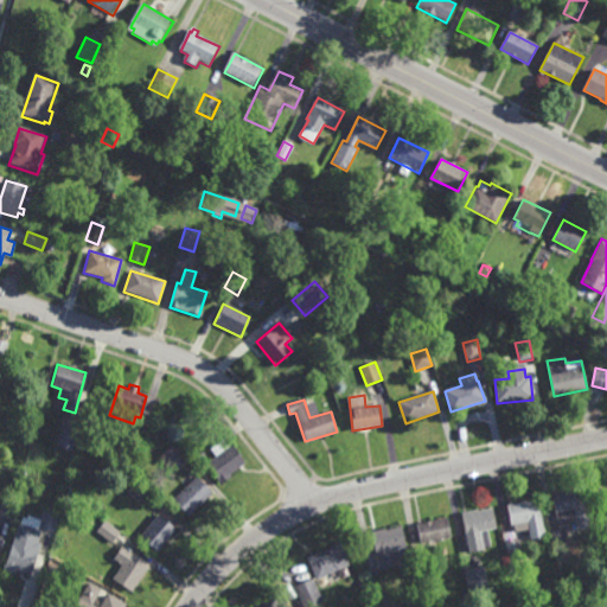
[(72,451),(56,446),(64,419),(81,425),(72,451)]
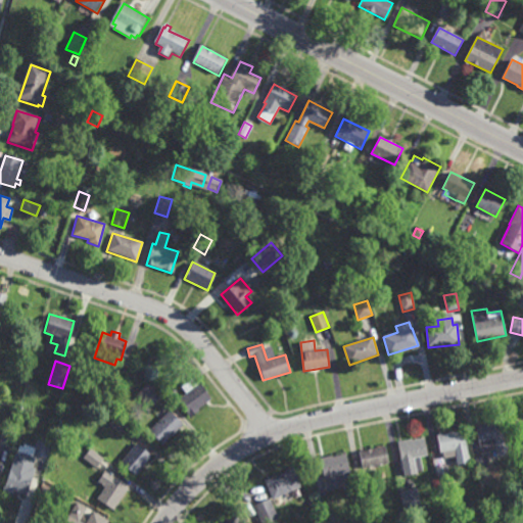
[(26,378),(17,375),(18,370),(28,372),(26,378)]
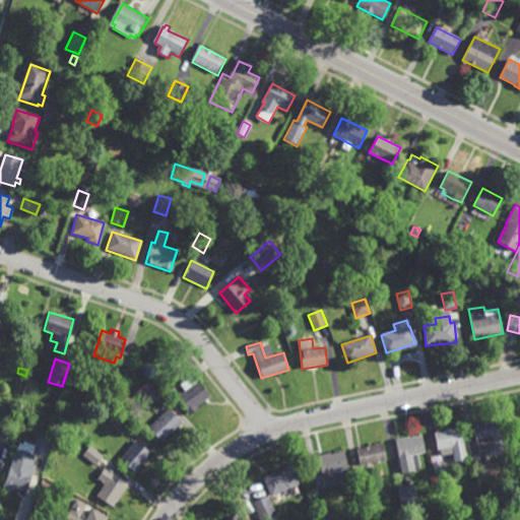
[(188,415),(176,397),(184,391),(180,384),(194,375),(209,397),(196,406),(197,408),(188,415)]
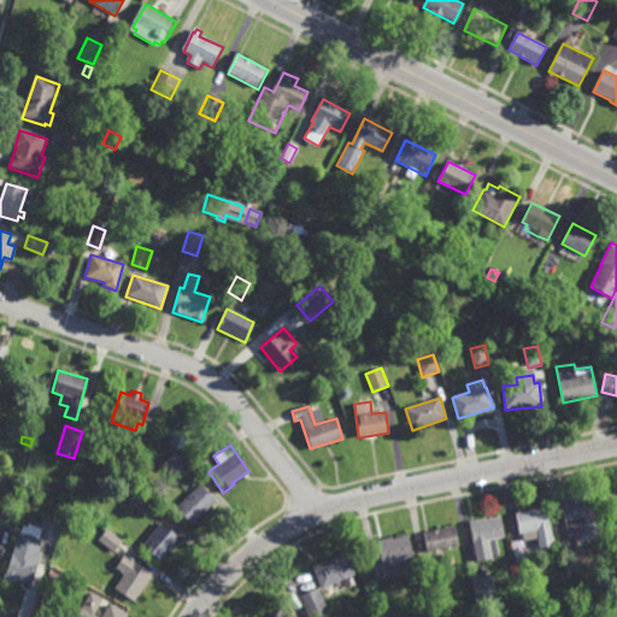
[(176,479),(162,464),(176,450),(191,464),(176,479)]
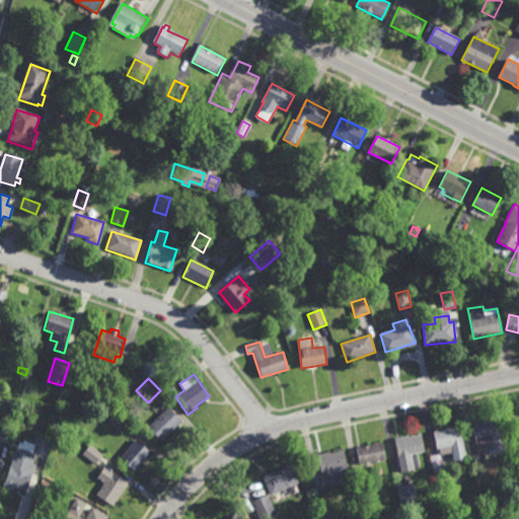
[(99,396),(94,392),(98,385),(104,389),(99,396)]
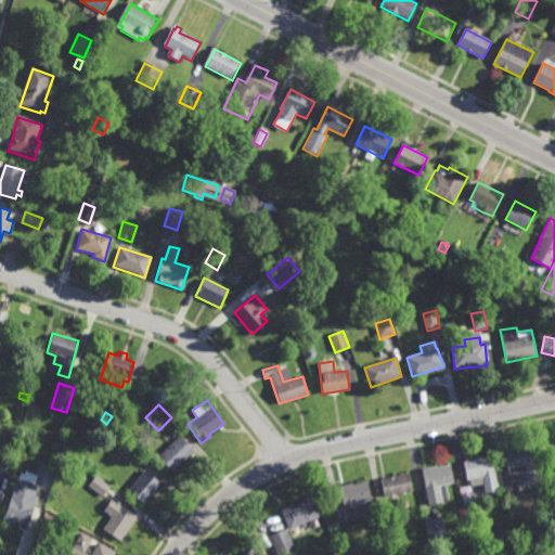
[(172,472),(158,457),(179,436),(193,450),(172,472)]
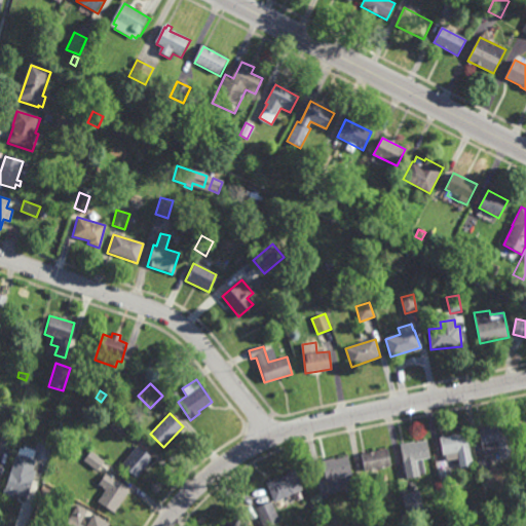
[(120,436),(109,425),(115,419),(126,428),(120,436)]
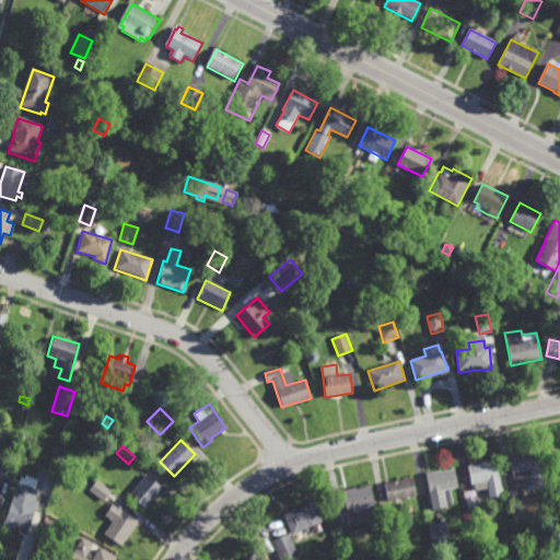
[(559,477),(556,478),(550,448),(559,446),(559,477)]
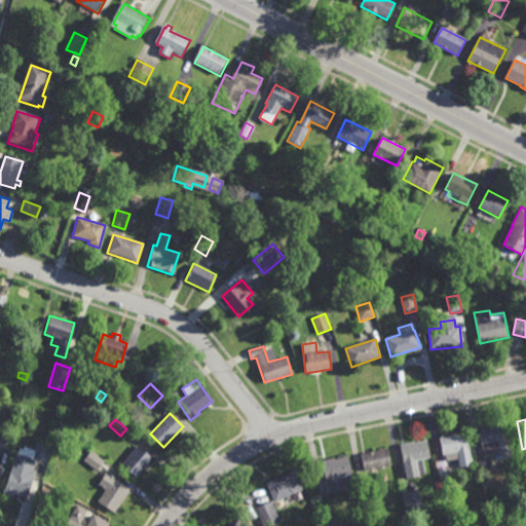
[(514,457),(499,460),(498,453),(484,456),(479,428),(492,424),(493,427),(505,424),(514,457)]
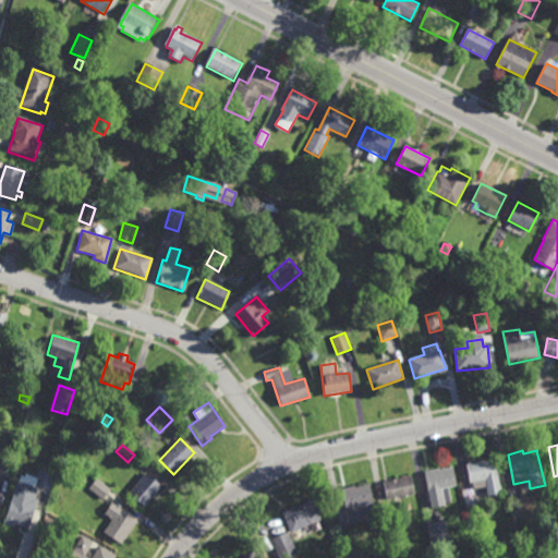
[(10,476),(0,473),(0,464),(2,457),(14,460),(10,476)]
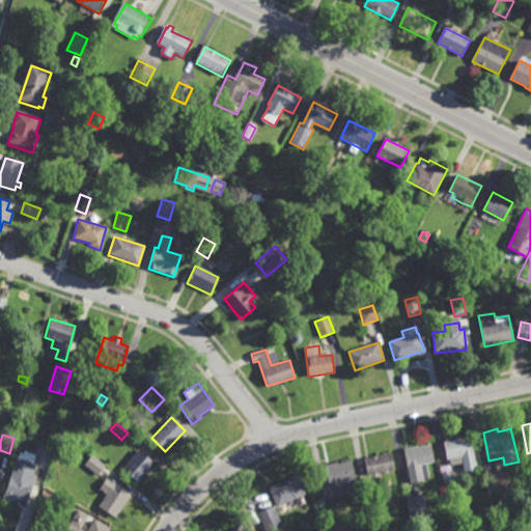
[(477,470),(465,472),(464,464),(450,466),(449,458),(447,459),(444,441),(471,437),(477,470)]
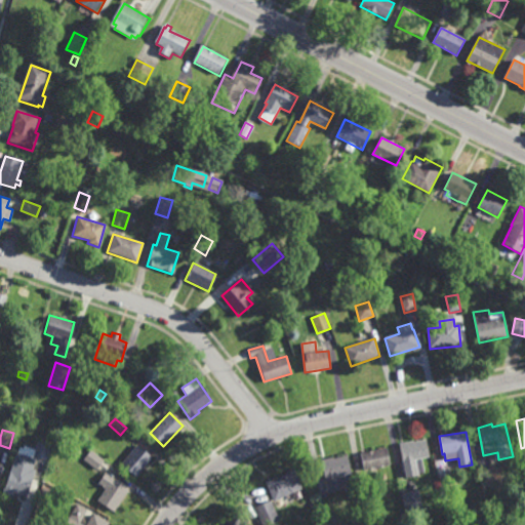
[(430,456),(415,458),(418,475),(406,477),(400,444),(413,441),(413,442),(427,440),(430,456)]
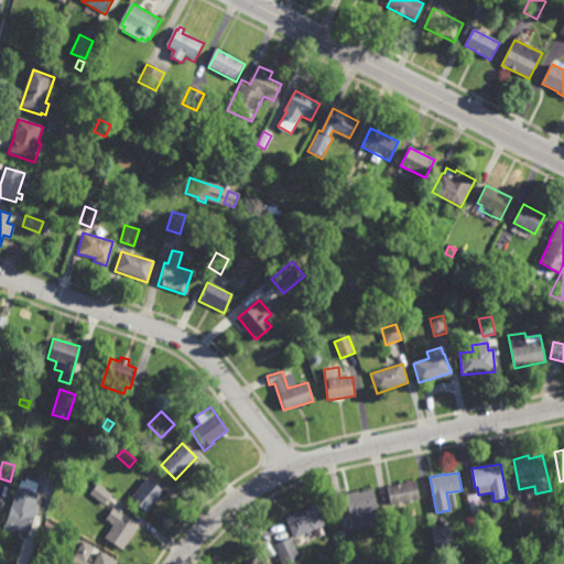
[(50,495),(36,490),(41,474),(55,477),(50,495)]
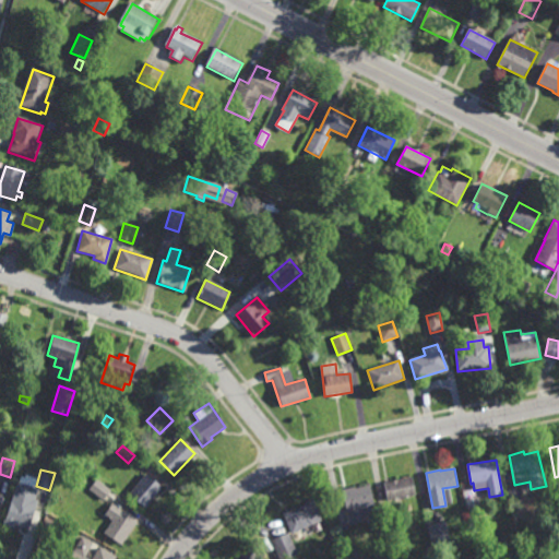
[(144,508),(127,494),(144,474),(162,488),(144,508)]
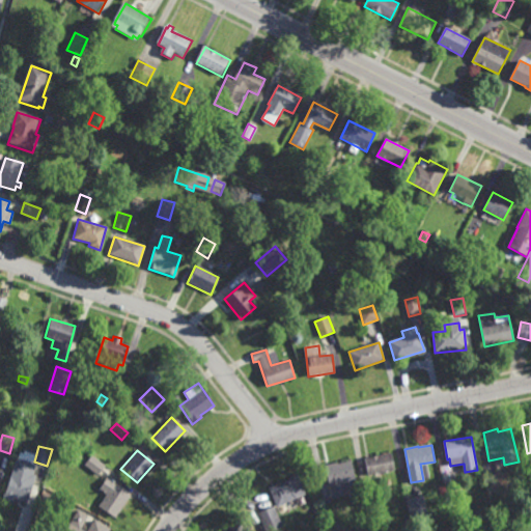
[(35,455),(32,464),(36,465),(32,475),(35,476),(26,502),(14,498),(12,502),(2,498),(4,492),(5,493),(20,452),(23,453),(24,451),(35,455)]
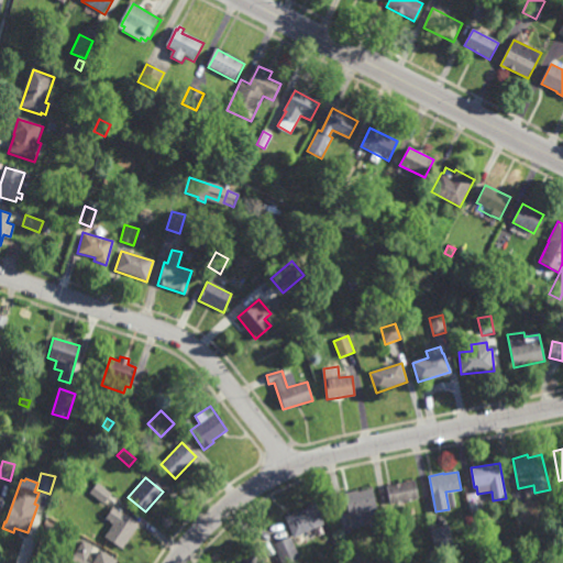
[(390,504),(387,485),(415,481),(418,498),(390,504)]
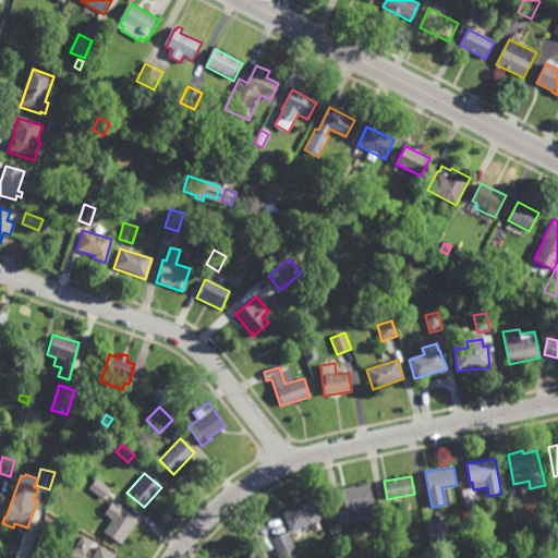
[(101,500),(88,489),(96,478),(110,489),(101,500)]
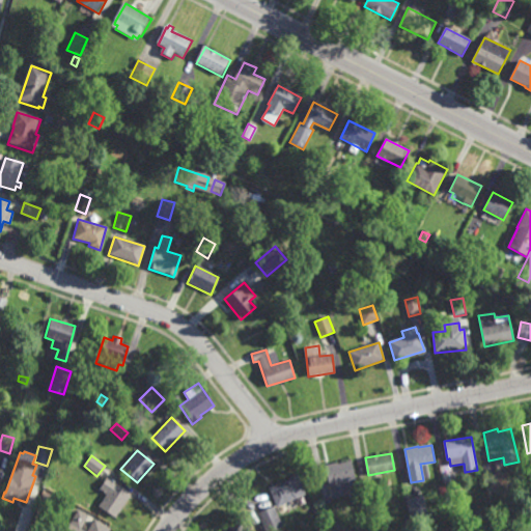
[(357,483),(343,486),(344,496),(333,499),(330,483),(329,483),(325,465),(338,463),(352,460),(357,483)]
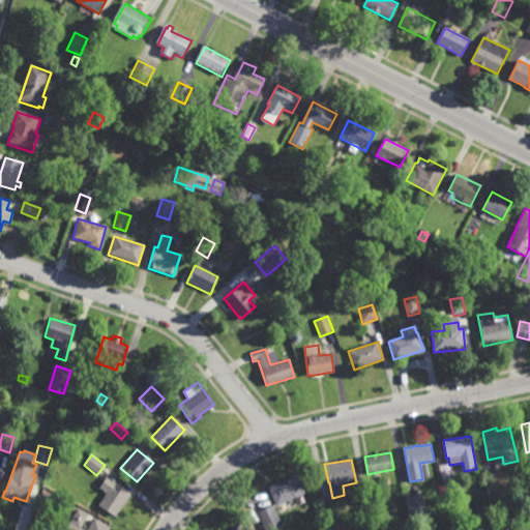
[(484,478),(481,465),(493,463),(496,476),(484,478)]
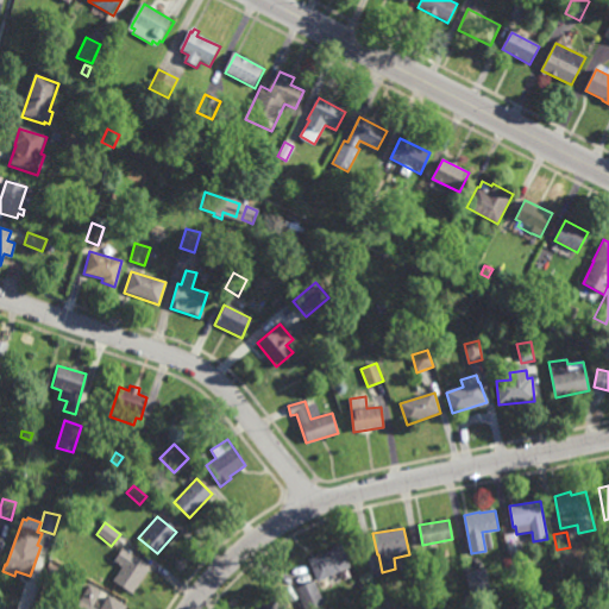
[(513,562),(509,545),(521,541),(526,559),(513,562)]
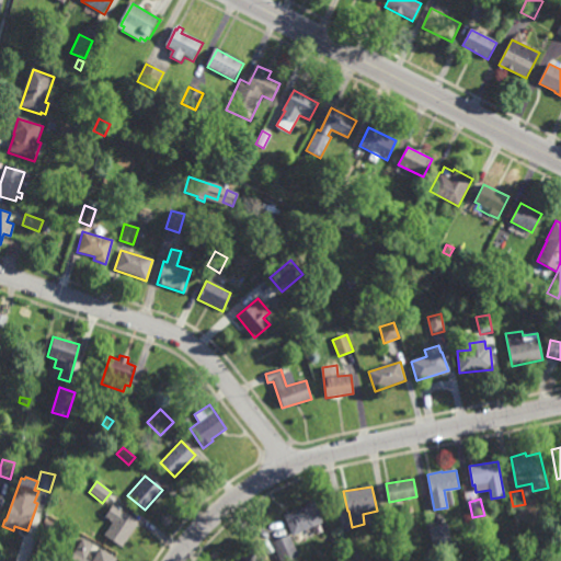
[(293,536),(284,515),(313,502),(323,522),(293,536)]
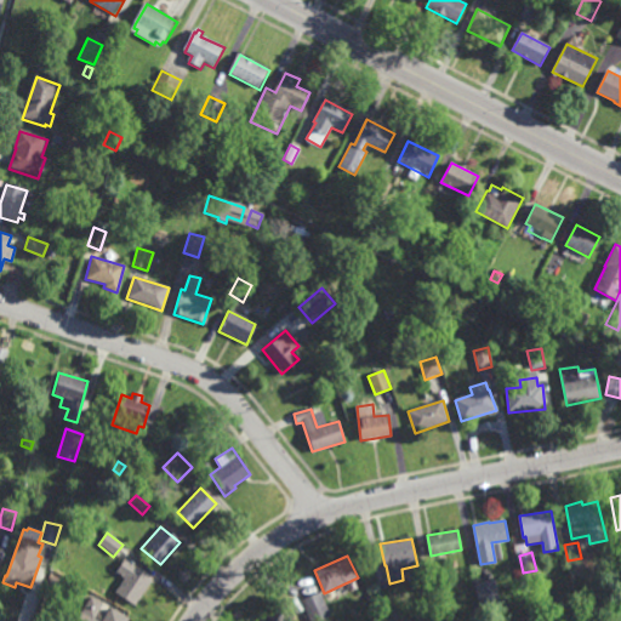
[(135,604),(114,592),(124,577),(117,573),(125,558),(153,576),(135,604)]
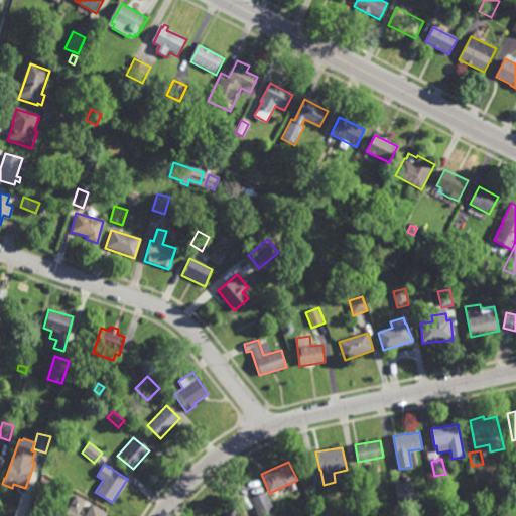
[(398,502),(395,485),(411,482),(415,498),(398,502)]
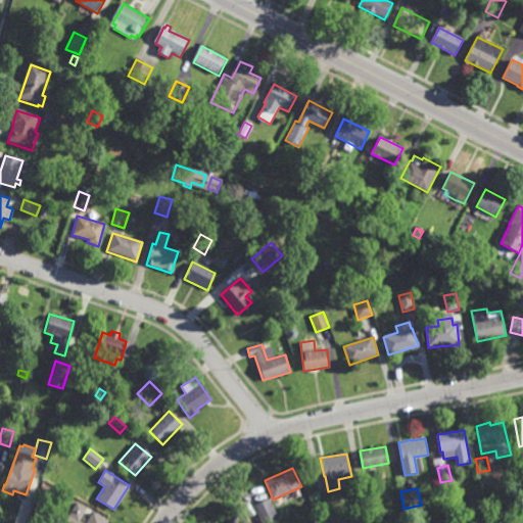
[(64,504),(56,500),(61,491),(69,495),(64,504)]
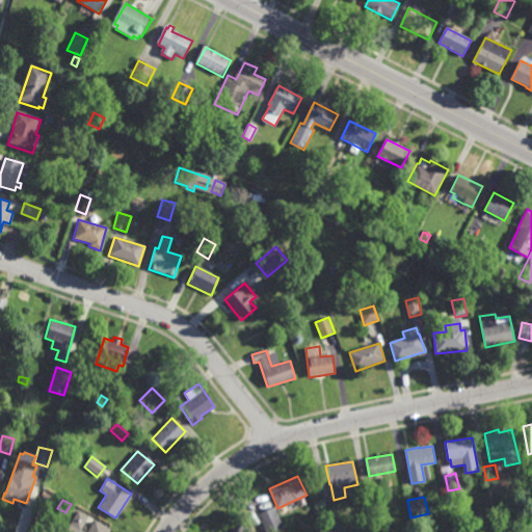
[(272,531),(264,531),(258,514),(275,507),(284,527),(272,531)]
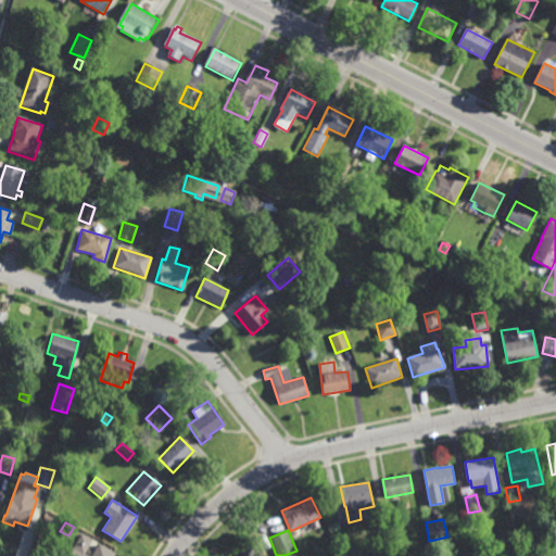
[(88,555),(90,555),(98,545),(115,555),(65,555),(80,534),(91,541),(84,553),(88,555)]
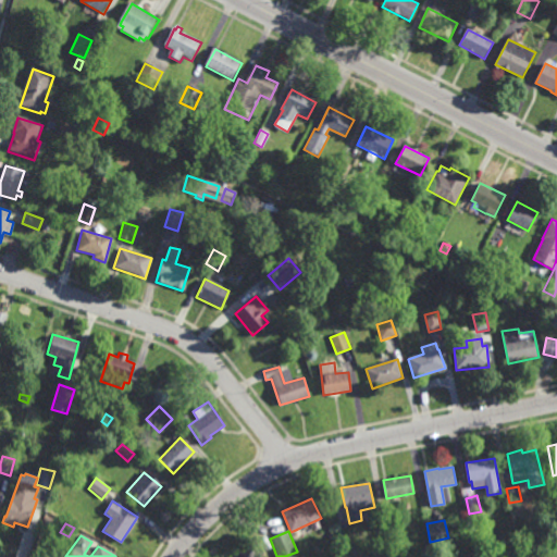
[(260,556),(233,556),(244,541),(263,553),(260,556)]
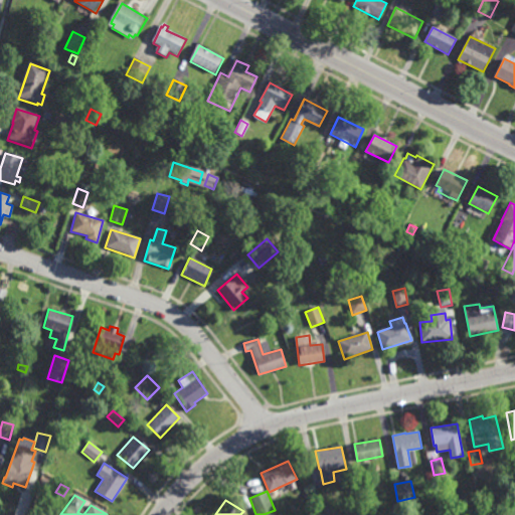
[(348,514),(346,508),(353,506),(355,513),(348,514)]
